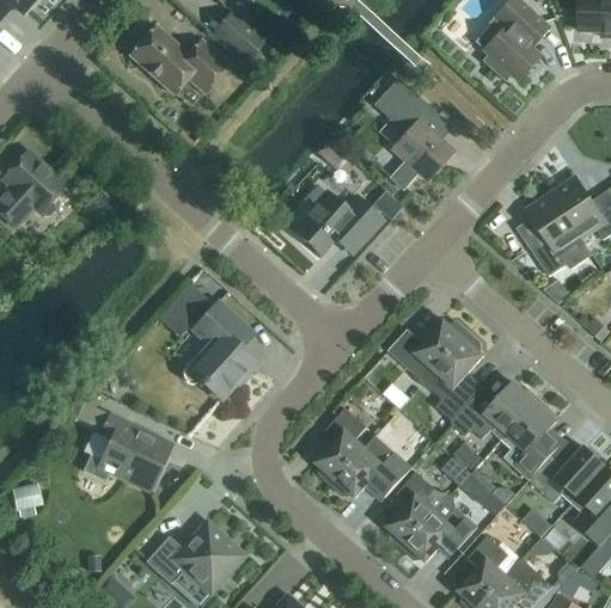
[(0,17),(12,4),(20,12),(31,0),(0,0),(0,17)]
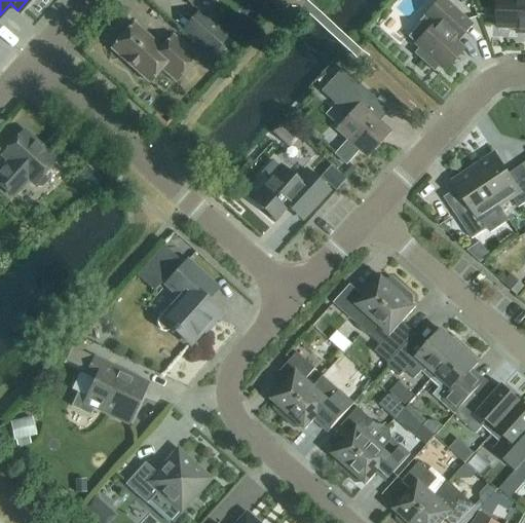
[(470,22),(445,0),(434,0),(417,20),(419,21),(406,35),(443,68),(462,46),(454,39),(470,22)]
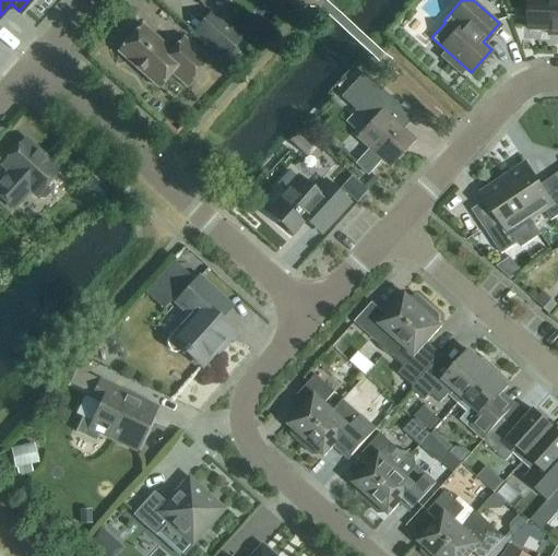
[(529,0),(527,27),(548,27),(548,32),(557,32),(557,0),(529,0)]
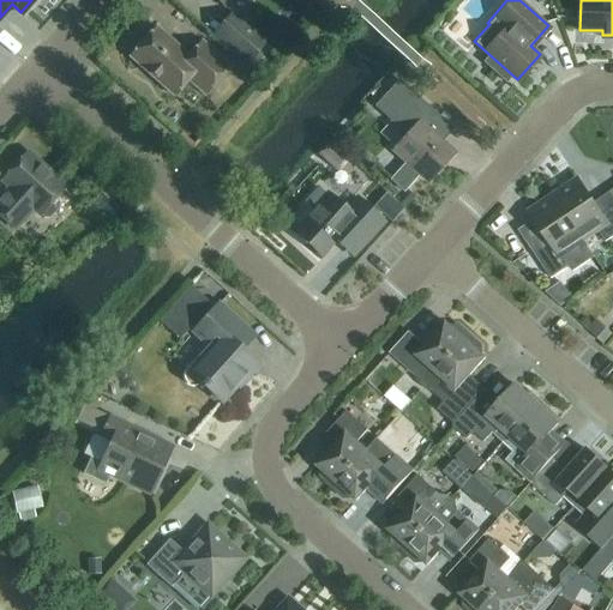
[(244,61),(264,38),(245,22),(224,43),(244,61)]
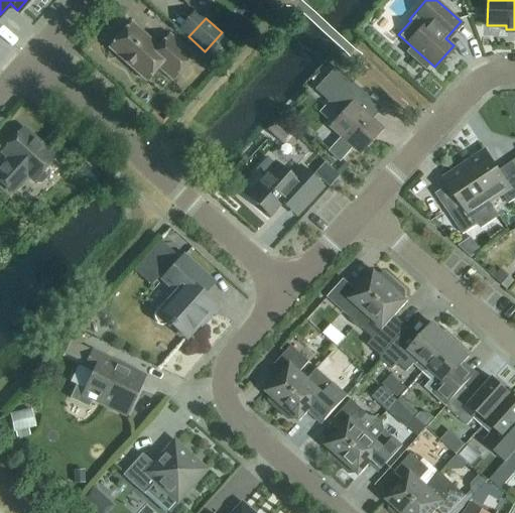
[(157,45),(130,21),(109,45),(145,78),(157,65),(171,77),(191,53),(168,33),(157,45)]
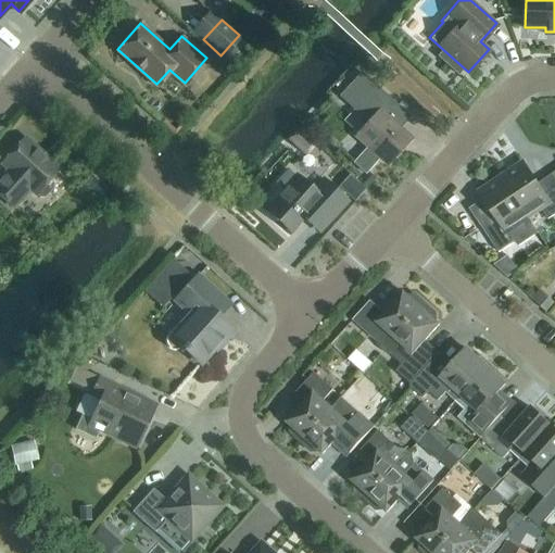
[(360,71),(339,95),(353,107),(356,103),(367,113),(367,121),(355,134),(387,163),(411,137),(399,126),(383,112),(393,100),(360,71)]
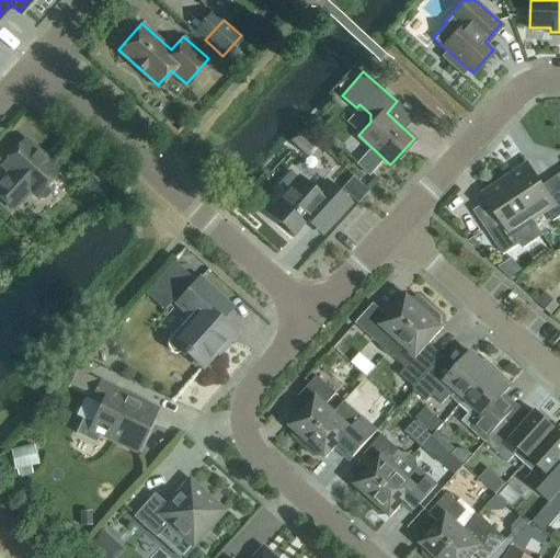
[(305,127),(292,146),(311,160),(324,141),(305,127)]
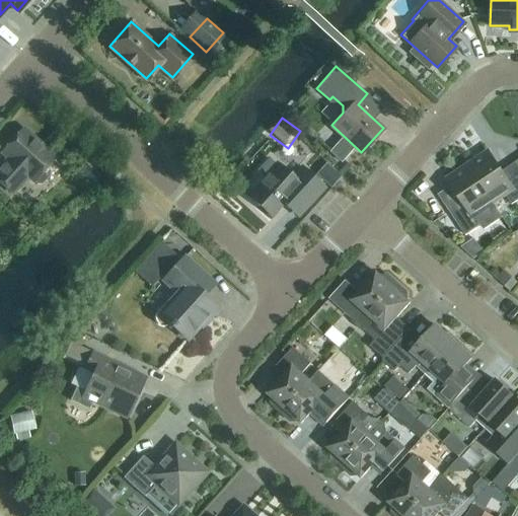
[(41,182),(49,173),(49,168),(46,165),(54,155),(22,127),(1,151),(7,156),(0,163),(0,178),(12,190),(26,174),(37,182),(41,182)]
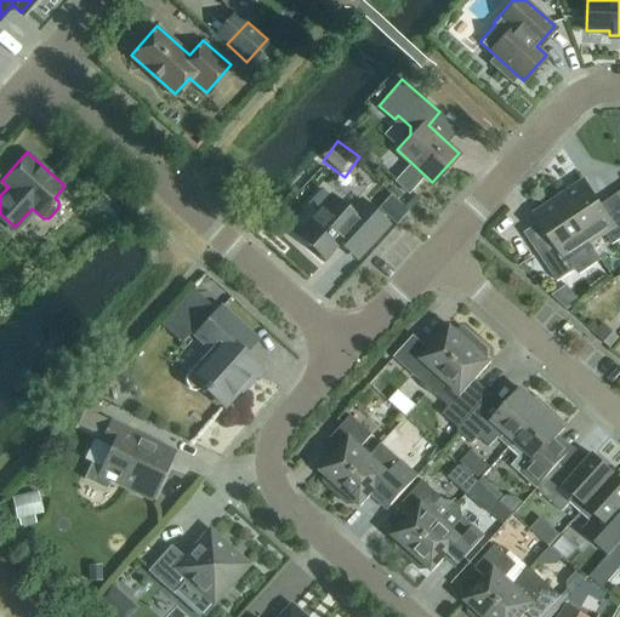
[(558,194),(590,240),(603,230),(612,241),(619,235),(619,188),(615,192),(619,196),(603,206),(584,178),(558,194)]
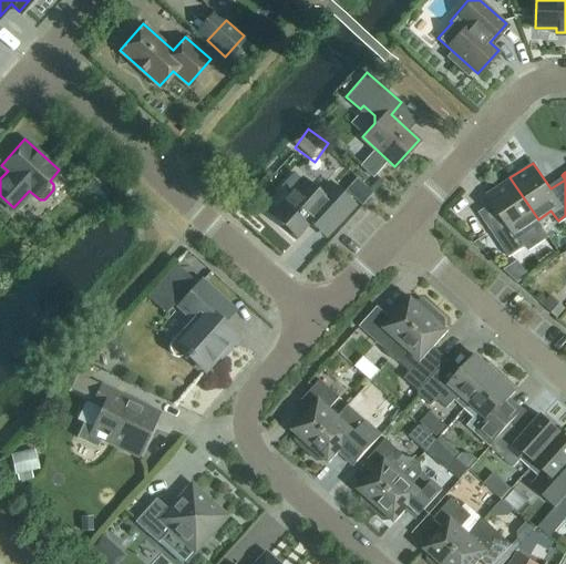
[(346,187),(362,202),(372,191),(356,175),(346,187)]
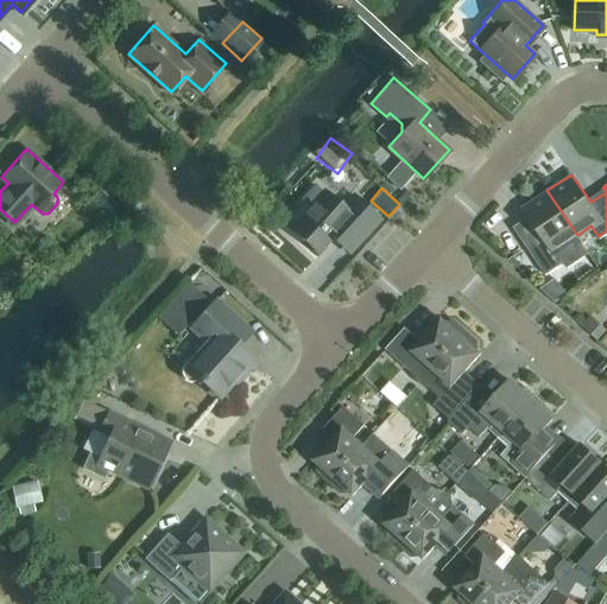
[(342,205),(326,190),(291,228),(316,250),(330,235),(348,250),(379,217),(353,194),(342,205)]
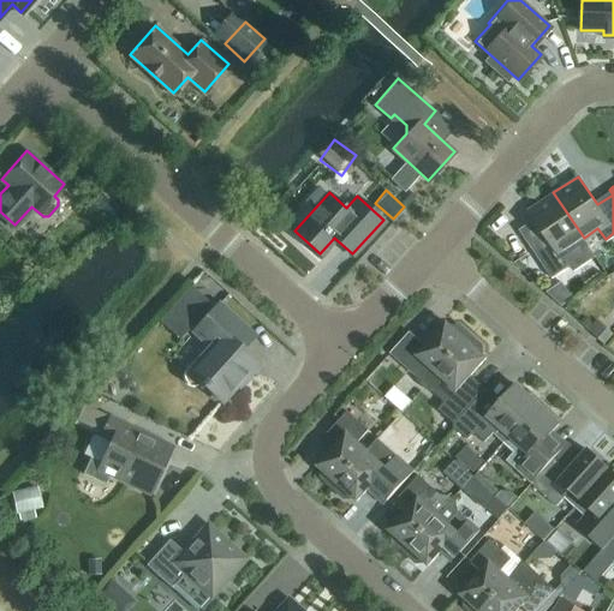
[(548,238),(532,249),(550,276),(568,264),(572,269),(595,255),(583,238),(584,238),(553,192),(529,209),(548,238)]
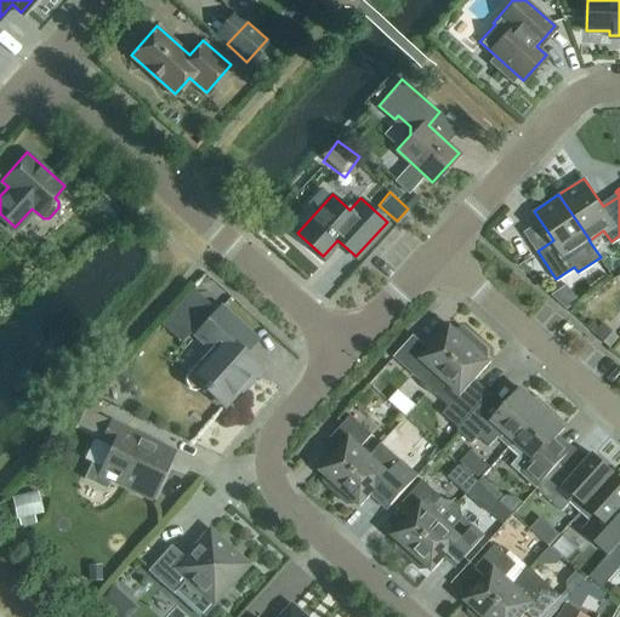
[(567,283),(551,292),(566,307),(578,298),(567,283)]
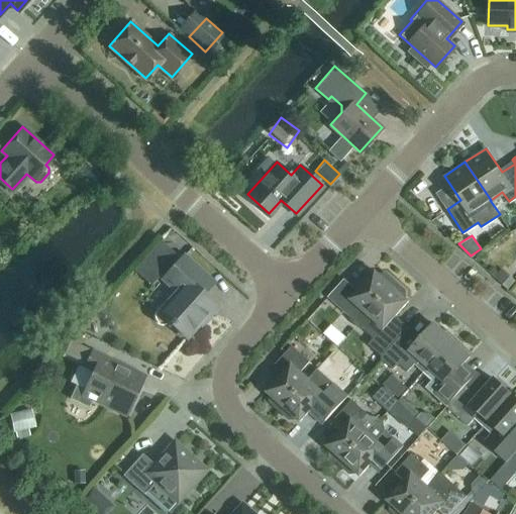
[(199,323),(215,306),(201,293),(212,281),(183,254),(162,278),(174,289),(156,309),(155,310),(153,311),(153,313),(153,314),(153,316),(153,317),(155,319),(156,320),(156,321),(158,322),(159,322),(161,323),(162,323),(164,323),(165,322),(167,322),(168,321),(169,320),(185,335),(198,322),(199,323)]
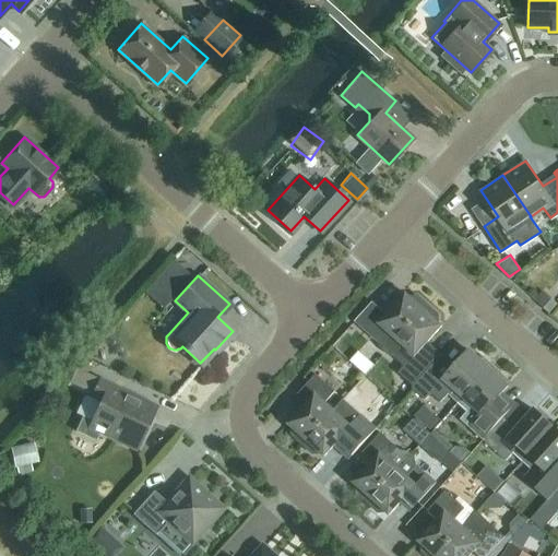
[(384,350),(426,304),(416,295),(410,295),(405,292),(386,312),(371,299),(354,319),(378,341),(384,350)]
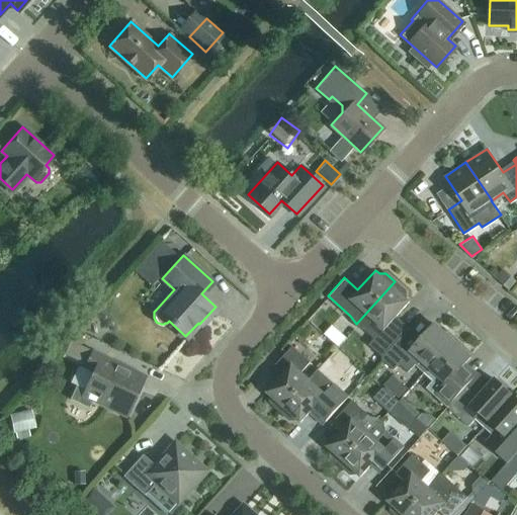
[(403,333),(402,332),(390,321),(409,299),(405,296),(405,289),(395,281),(356,324),(359,327),(365,330),(373,337),(368,343),(381,355),(400,337),(403,333)]
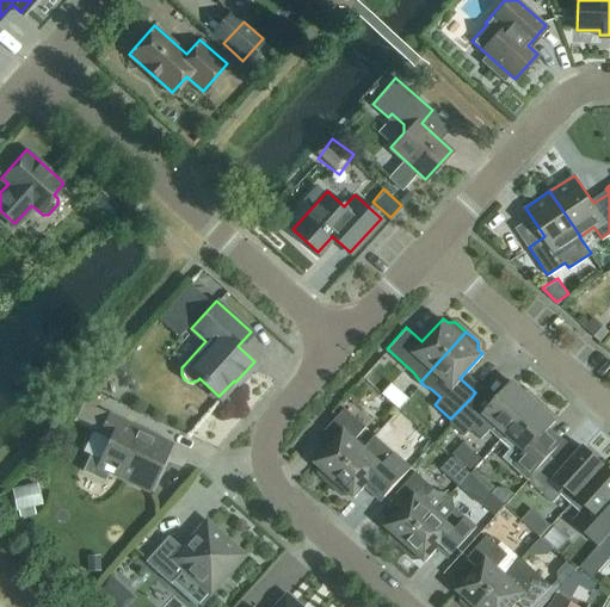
[(472,397),(450,419),(449,421),(463,433),(470,427),(481,437),(490,428),(499,438),(534,400),(512,381),(486,409),(472,397)]
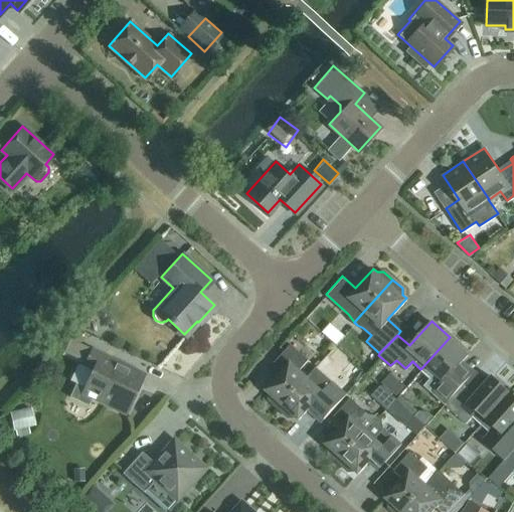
[(467,353),(450,337),(420,369),(430,376),(422,384),(444,403),(475,369),(463,358),(467,353)]
